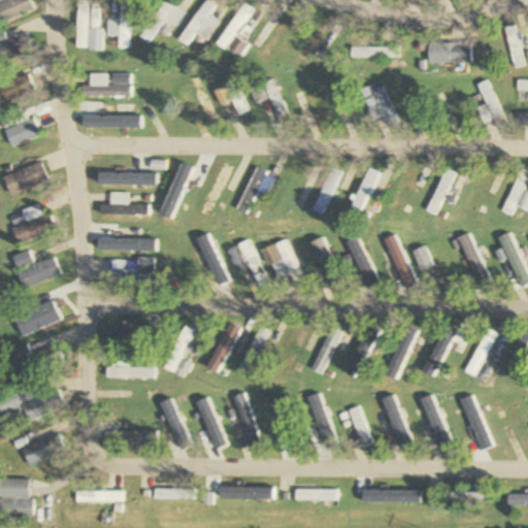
[(0,0),(0,19),(2,25),(34,10),(29,0),(0,0)]
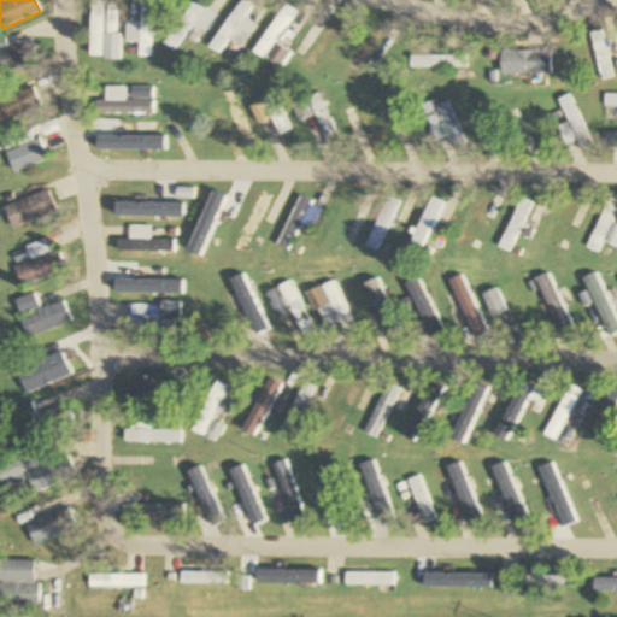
[(90,0),(92,58),(103,58),(103,0),(90,0)]
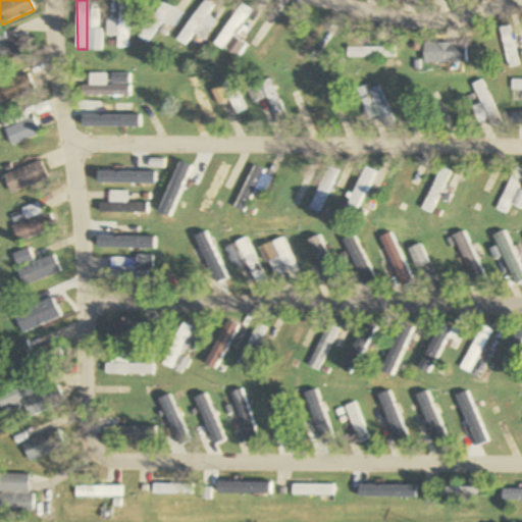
[(137,39),(146,45),(162,22),(171,29),(181,13),(164,0),(137,39)]
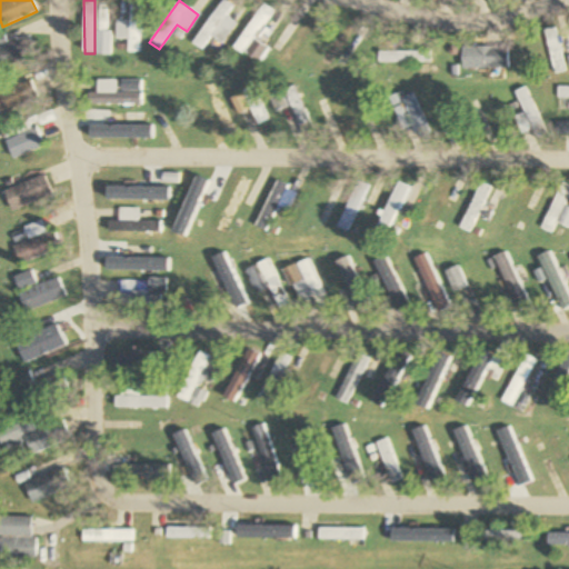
[(141,53),(140,1),(129,1),(129,21),(116,22),(116,41),(129,41),(129,53),(141,53)]
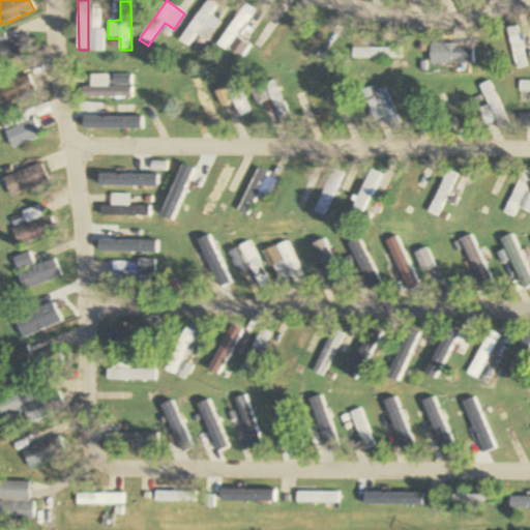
[(236,38),(252,9),(242,4),(218,47),(240,59),(247,45),(236,38)]
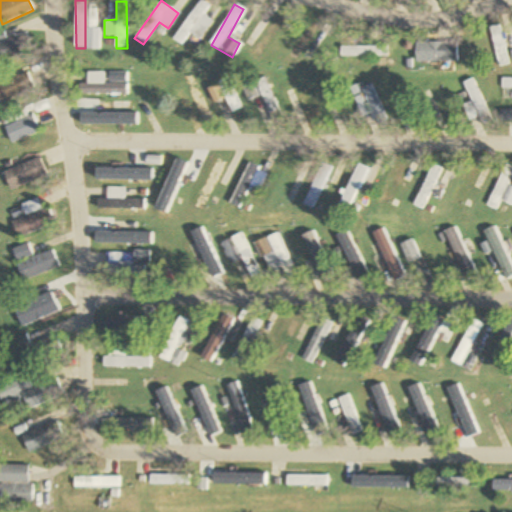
[(189,35),(197,42),(212,23),(194,9),(172,38),(181,45),(189,35)]
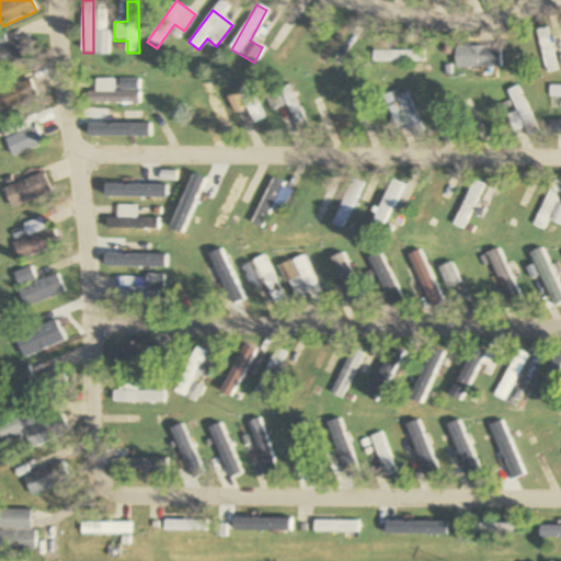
[(557,70),(547,27),(536,30),(546,73),(557,70)]
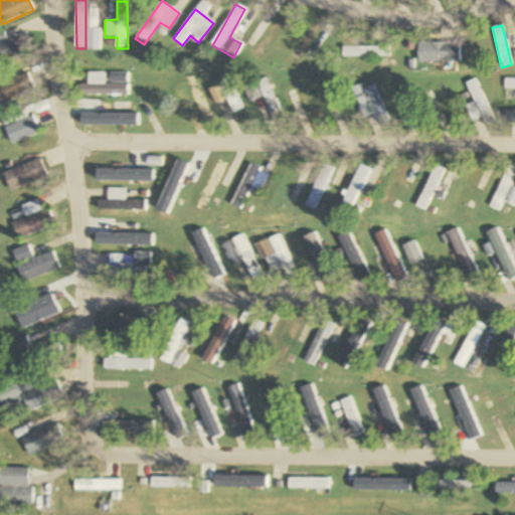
[(100,29),(88,29),(88,49),(100,49),(100,29)]
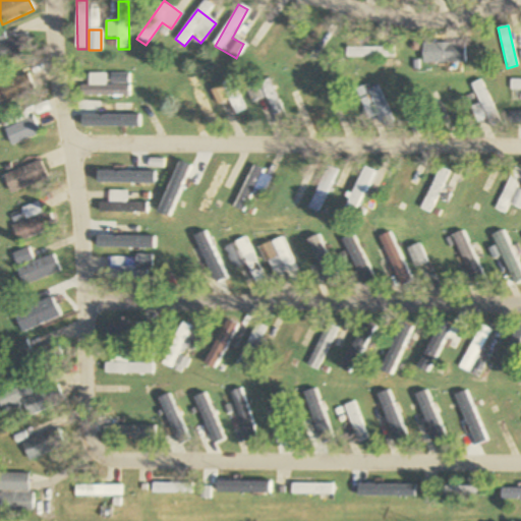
[(0,55),(3,64),(34,52),(26,34),(8,41),(5,34),(0,35),(0,55)]
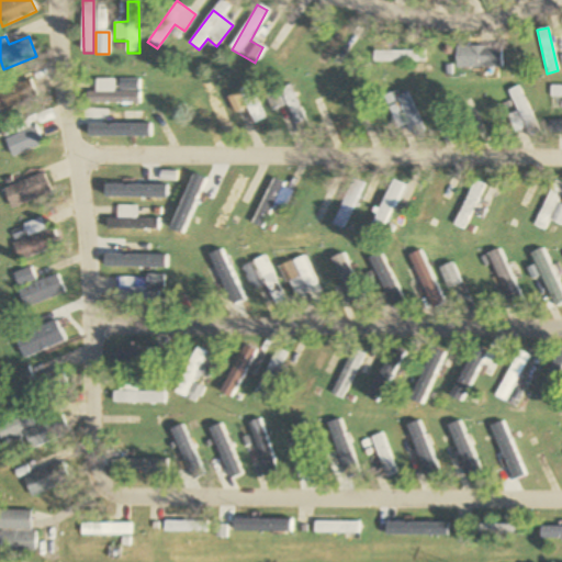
[(502,46),(456,46),(456,68),(502,68),(502,46)]
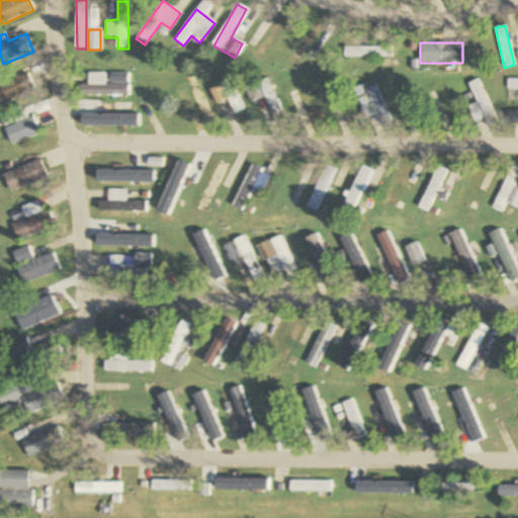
[(391,47),(344,47),(344,58),(391,58),(391,47)]
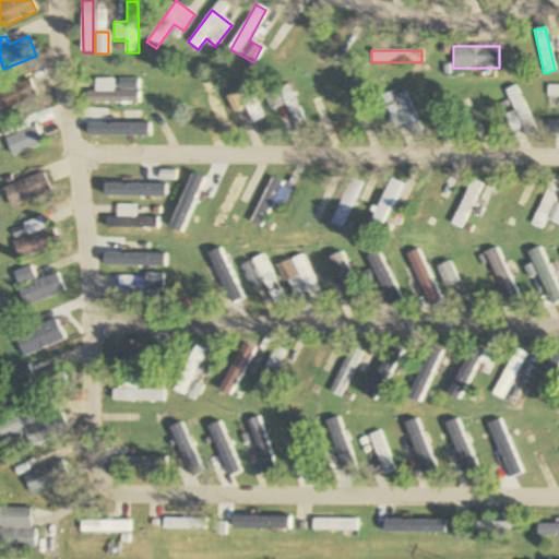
[(0,92),(0,114),(38,98),(32,80),(0,92)]
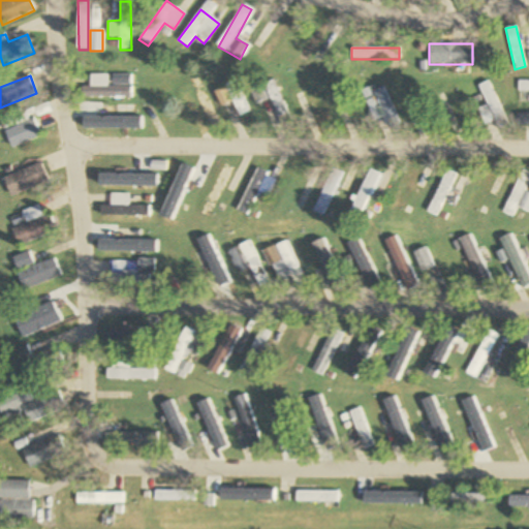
[(109,75),(90,75),(90,87),(82,87),(82,97),(131,98),(131,76),(113,76),(113,85),(109,85),(109,75)]
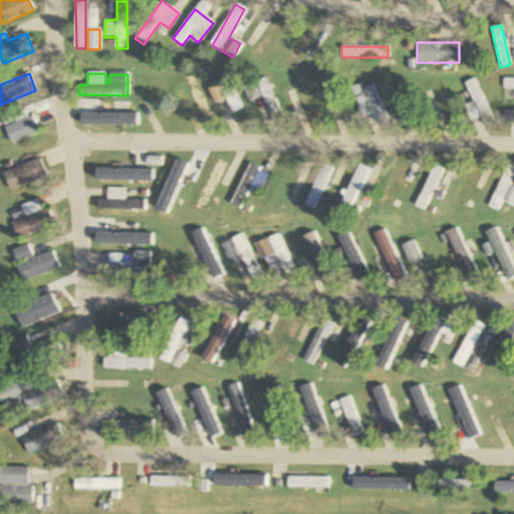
[(281,121),(265,77),(256,81),(272,124),(281,121)]
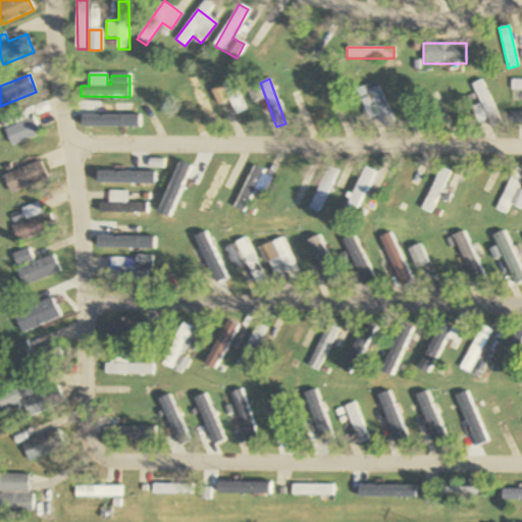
[(311,119),(314,126),(323,123),(306,79),(295,83),(303,104),(293,108),(299,124),(311,119)]
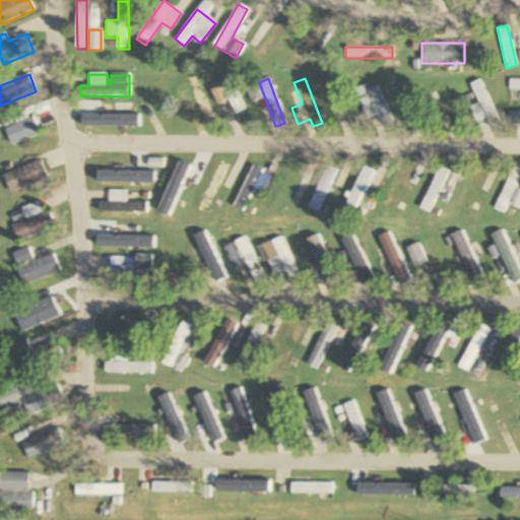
[(479,104),(469,108),(476,122),(486,118),(491,126),(499,123),(479,79),(470,84),(479,104)]
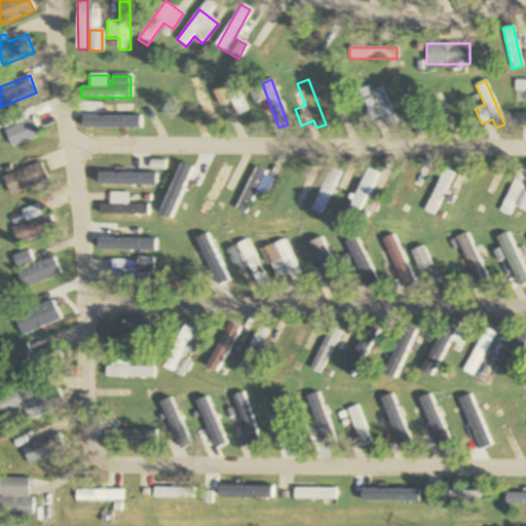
[(525,80),(515,81),(515,91),(525,90),(525,80)]
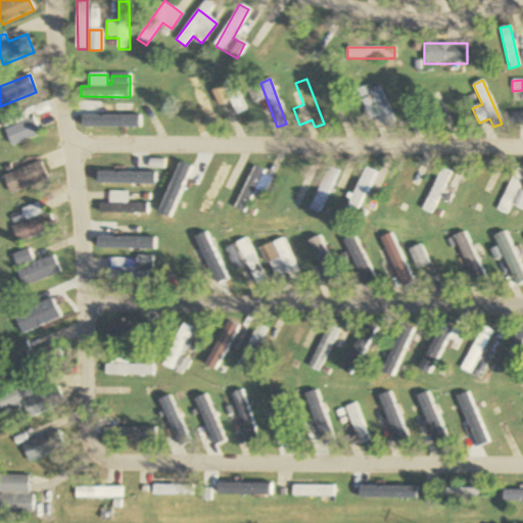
[(217,105),(228,100),(235,115),(245,111),(231,81),(209,90),(217,105)]
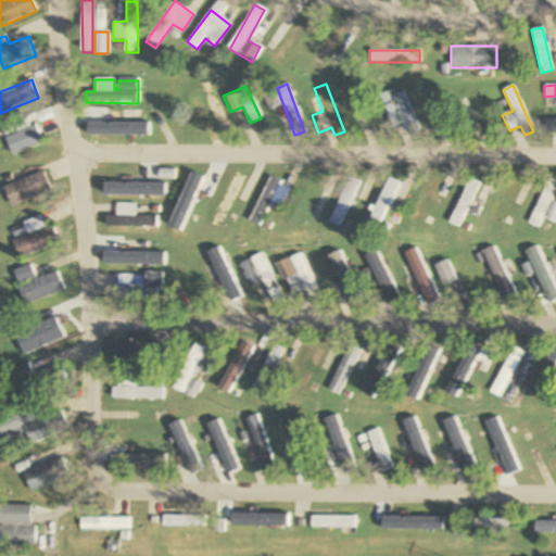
[(260,95),(267,110),(278,104),(270,89),(260,95)]
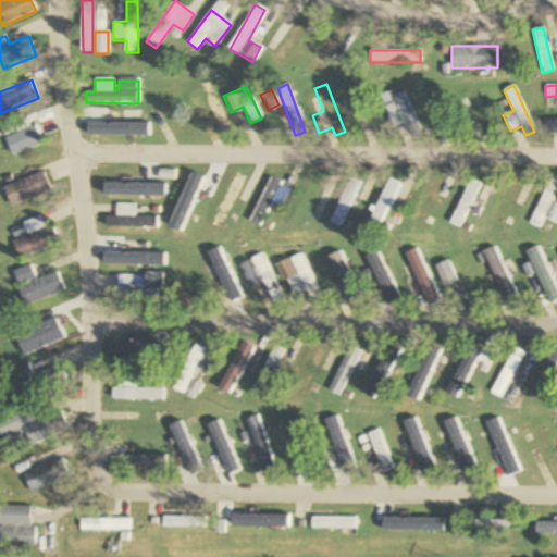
[(403,123),(408,136),(420,131),(404,91),(391,98),(388,93),(380,96),(394,126),(403,123)]
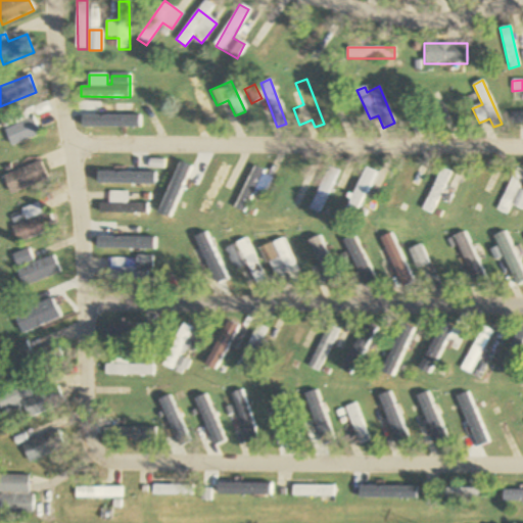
[(467,123),(448,86),(439,91),(458,128),(467,123)]
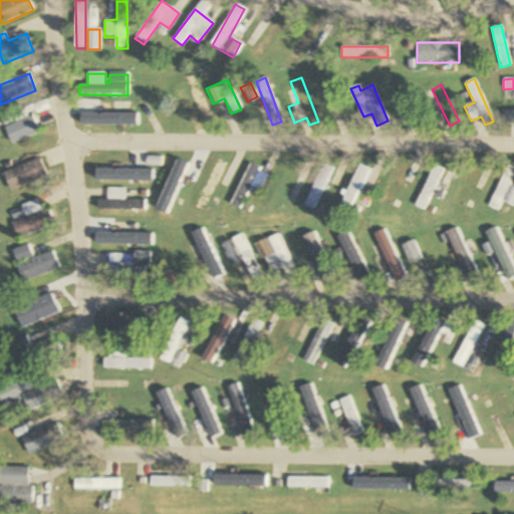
[(131,102),(111,102),(111,113),(104,113),(104,102),(85,102),(85,123),(131,123),(131,102)]
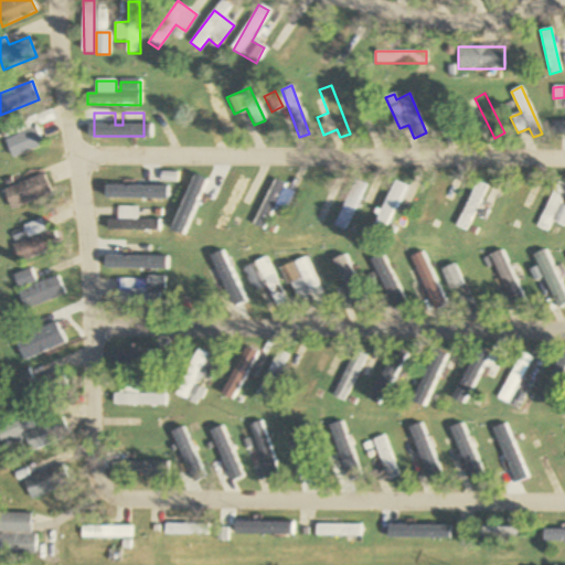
[(45,146),(36,126),(7,139),(16,159),(45,146)]
